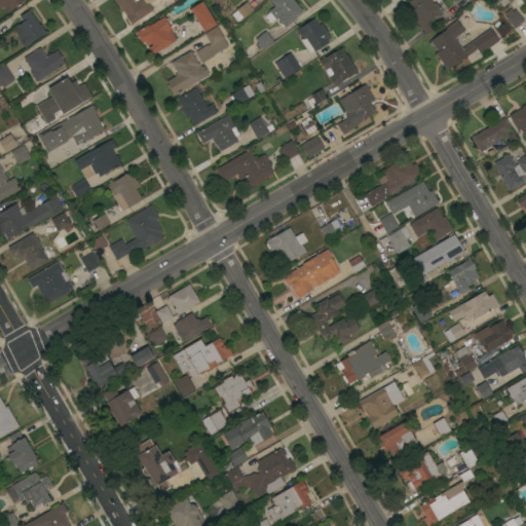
[(0,0),(23,0),(24,1),(8,12),(4,6),(0,9),(0,0)]
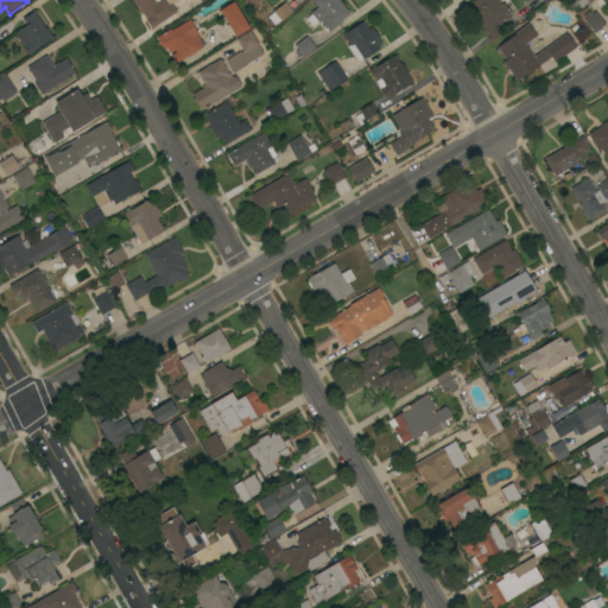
[(151,29),(146,20),(138,7),(137,8),(132,0),(178,0),(172,5),(177,12),(151,29)]
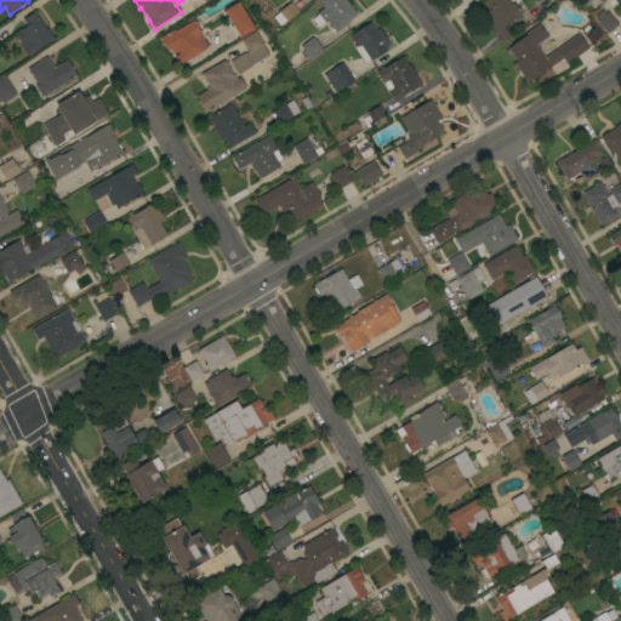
[(346,0),(357,13),(349,21),(351,22),(336,33),(335,30),(334,32),(332,29),(331,28),(330,28),(328,26),(329,24),(328,23),(330,21),(329,21),(325,23),(325,22),(319,28),(312,20),(318,15),(317,13),(324,7),(318,0),(346,0)]
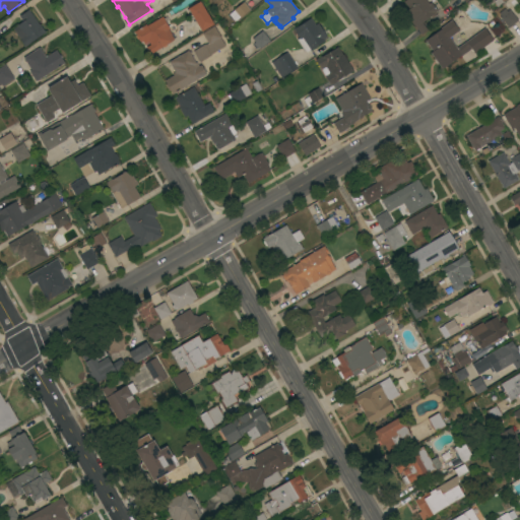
[(405,0),(426,0),(429,4),(431,2),(438,11),(435,13),(421,23),(427,30),(420,36),(404,14),(408,11),(407,10),(408,9),(403,2),(405,0)]
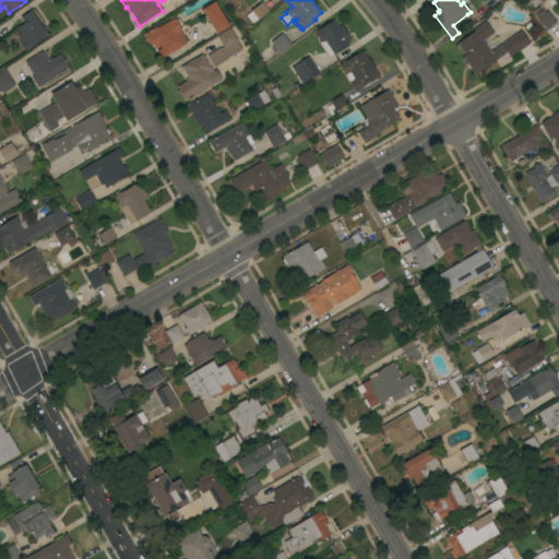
[(229,26),(216,34),(202,9),(215,1),(229,26)]
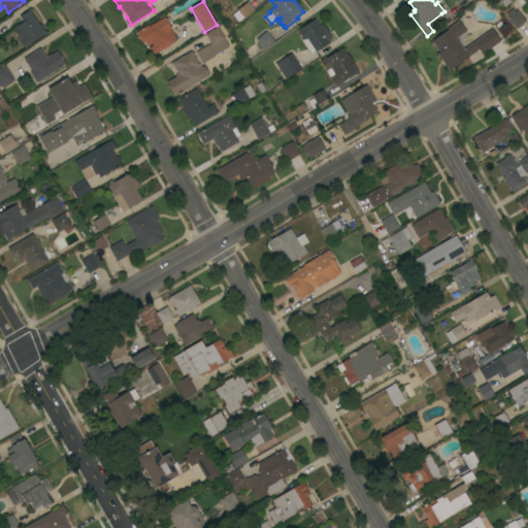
[(246,2),(254,10),(243,19),(243,18),(238,22),(232,14),(237,10),(246,2)]
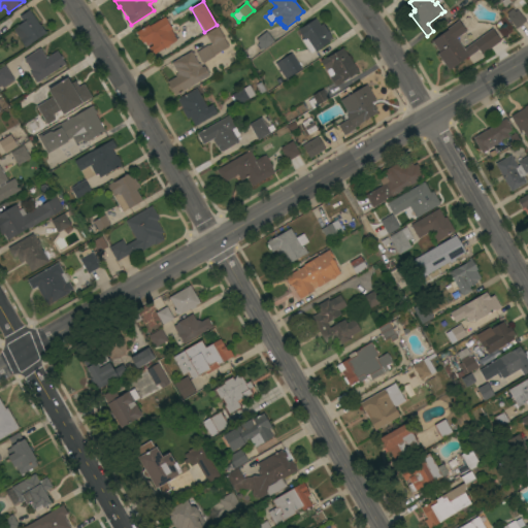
[(509,17),(506,13),(512,8),(515,11),(517,9),(526,21),(517,29),(507,18),(509,17)]
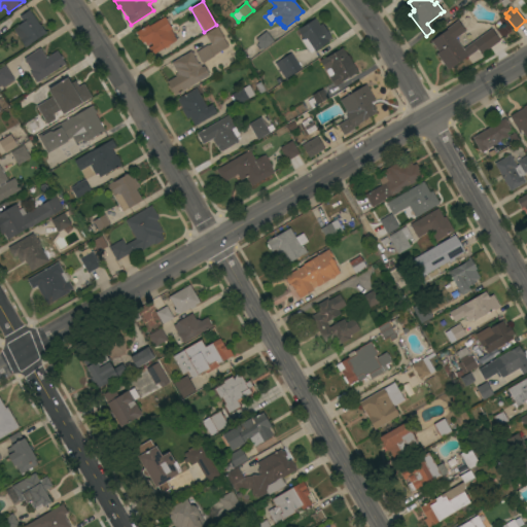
[(39,25),(40,25),(45,32),(46,33),(44,35),(44,34),(31,43),(25,48),(24,46),(20,40),(20,41),(19,39),(20,39),(12,29),(16,26),(18,25),(23,22),(20,16),(28,10),(29,9),(39,25)]
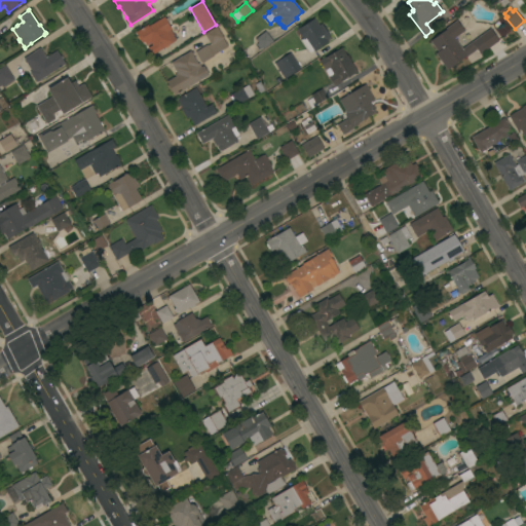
[(163,16),(172,29),(171,30),(173,34),(174,34),(177,39),(176,39),(176,40),(173,42),(174,42),(152,54),(150,52),(149,52),(148,50),(149,49),(148,47),(152,45),(150,42),(146,45),(144,41),(142,43),(139,39),(137,37),(138,36),(135,32),(147,25),(148,26),(163,16)]
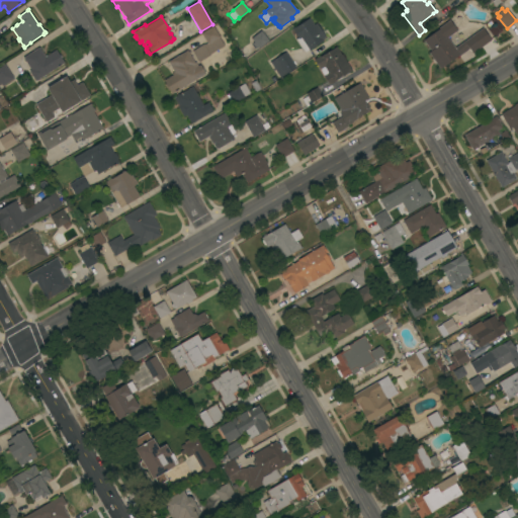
[(315,25),(317,23),(318,26),(320,26),(321,28),(321,29),(326,37),(322,39),(323,40),(309,51),(300,38),(298,39),(291,29),(294,27),(295,27),(310,18),(315,25)]
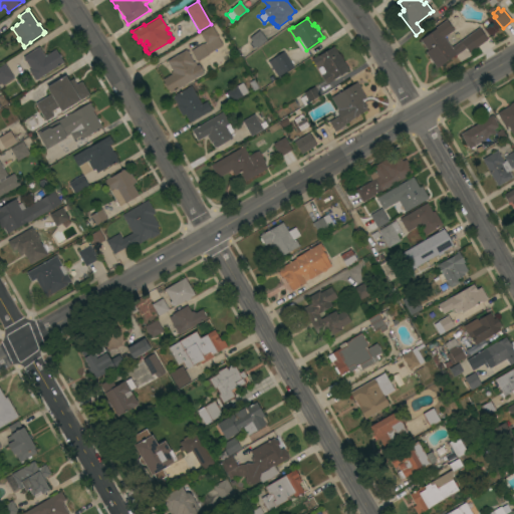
[(469,53),(466,48),(456,55),(455,55),(438,68),(426,51),(427,50),(420,40),(436,29),(435,28),(446,20),(454,30),(444,37),(451,47),(479,28),(487,40),(477,47),(469,53)]
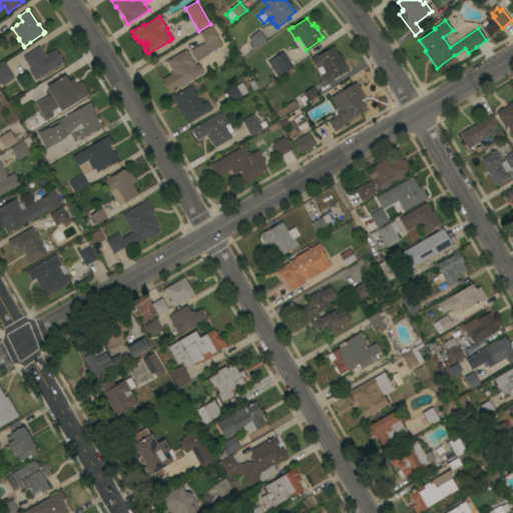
[(199,33),(211,26),(217,37),(222,45),(208,54),(197,61),(190,50),(201,43),(202,44),(204,43),(199,33)]
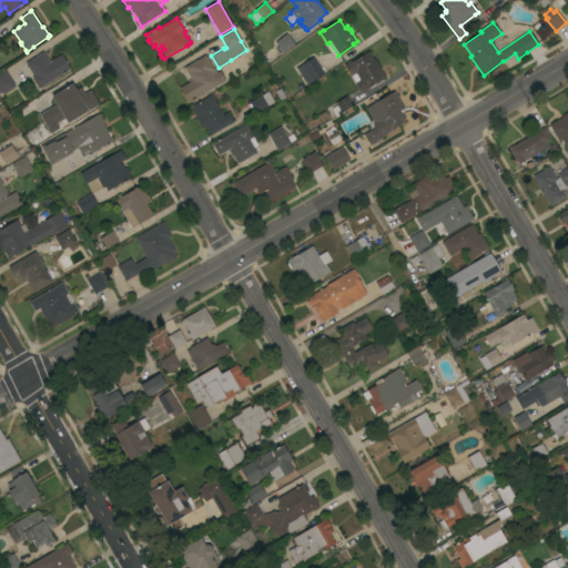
[(286,33),(295,44),(284,53),(283,52),(281,53),(276,48),(279,47),(275,42),(286,33)]
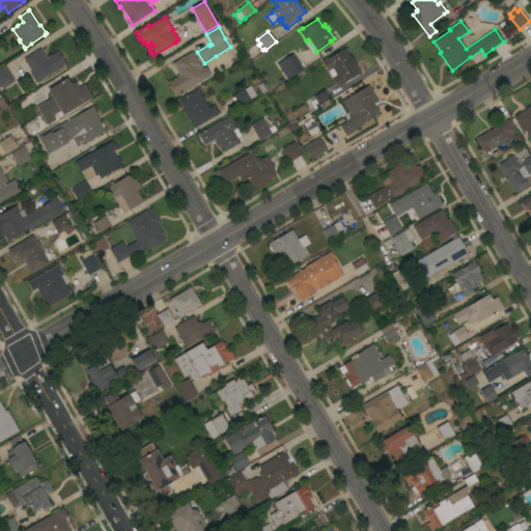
[(40,48),(46,57),(48,57),(57,51),(60,56),(61,55),(63,59),(66,64),(36,83),(29,73),(31,72),(26,63),(25,63),(24,61),(25,61),(23,59),(40,48)]
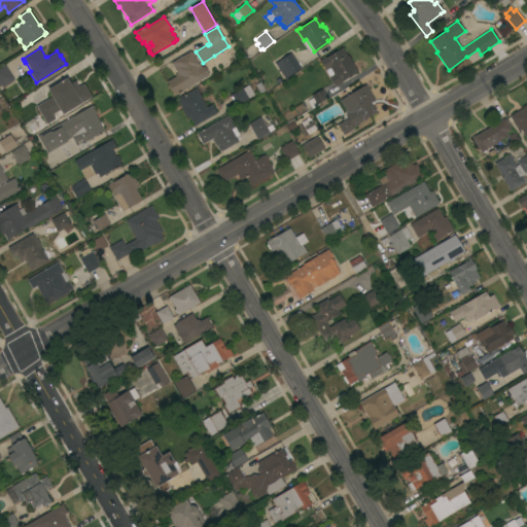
[(324,57),(325,58),(342,47),(347,56),(348,56),(357,72),(352,75),(353,77),(351,78),(350,76),(348,77),(349,79),(345,81),(345,80),(342,81),(343,82),(335,86),(331,82),(330,83),(328,79),(329,78),(323,69),(322,70),(321,68),(322,67),(321,64),(320,65),(318,63),(320,62),(319,61),(324,57)]
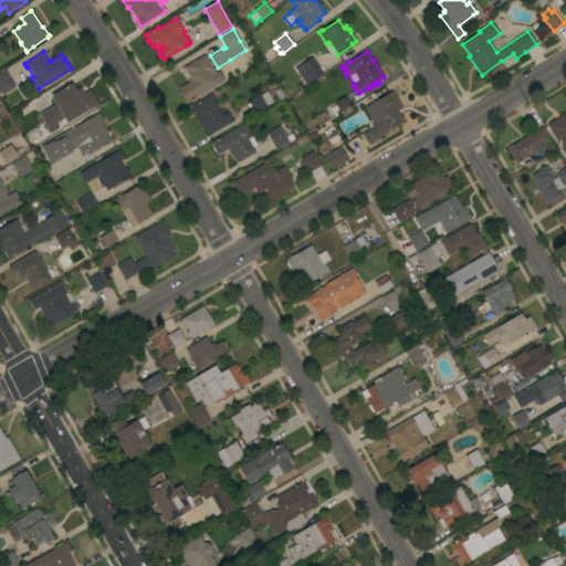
[(205,55),(206,56),(207,56),(208,59),(207,60),(212,69),(213,67),(216,72),(219,71),(224,81),(188,103),(186,98),(184,100),(179,92),(180,92),(178,87),(188,82),(187,80),(190,79),(184,67),(205,55)]
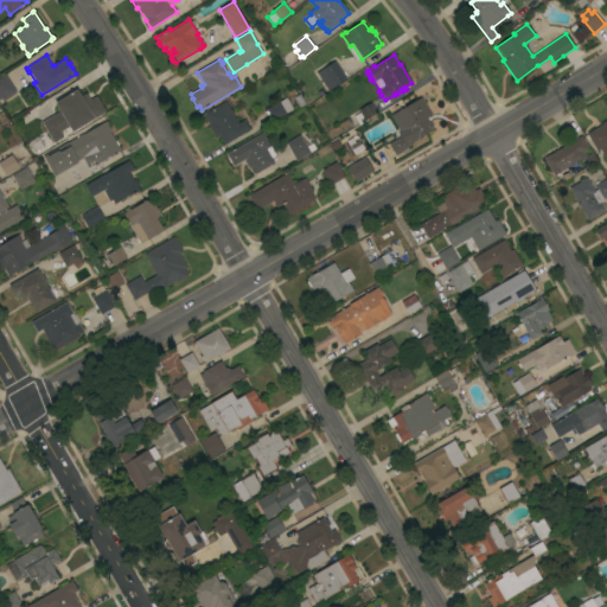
[(336,61),(347,80),(328,91),(326,88),(325,88),(321,83),(323,82),(317,72),(336,61)]
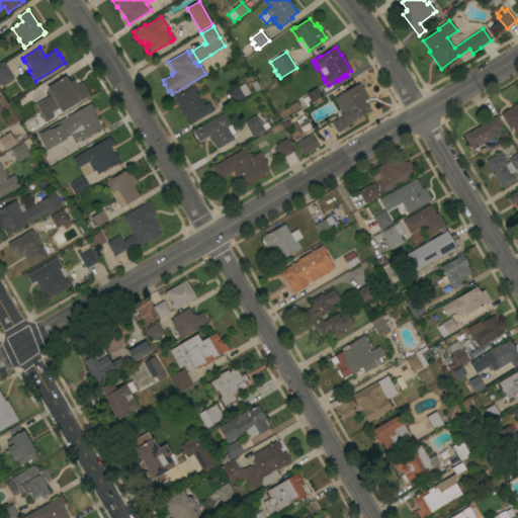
[(0,67),(5,65),(14,78),(2,86),(0,83),(0,67)]
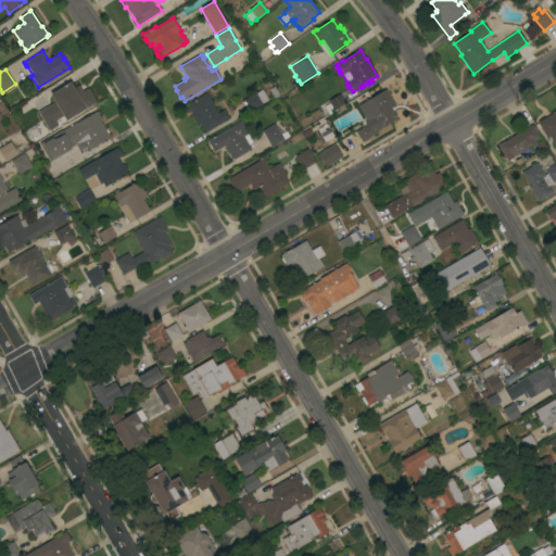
[(96,102),(65,121),(63,115),(54,121),(58,126),(49,131),(37,112),(54,102),(50,95),(71,81),(74,88),(78,85),(81,91),(87,88),(96,102)]
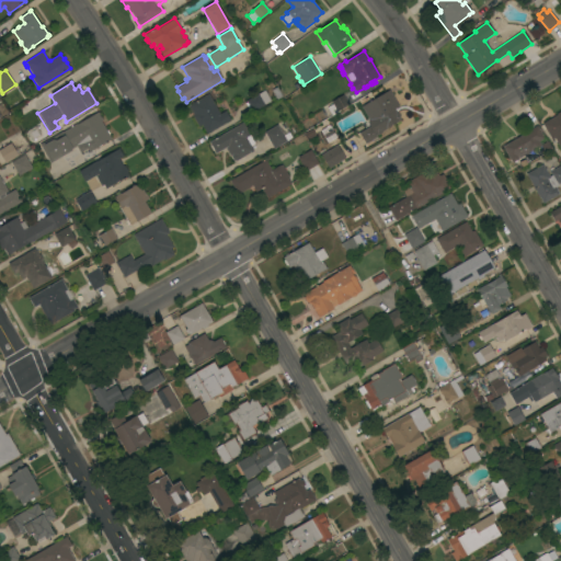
[(264,90),(271,101),(252,112),(252,111),(250,112),(245,103),(247,102),(247,101),(264,90)]
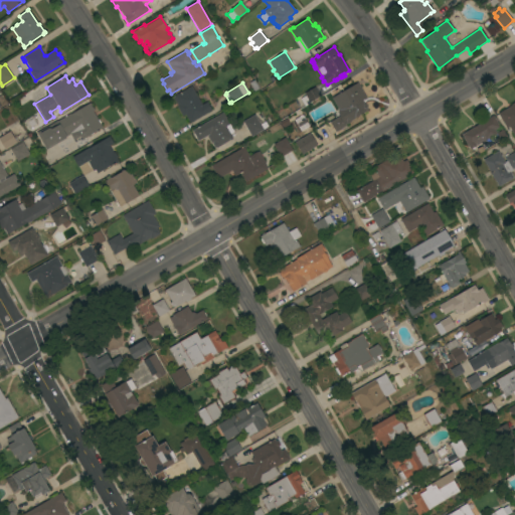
[(357,82),(366,98),(362,101),(364,105),(365,105),(367,108),(367,109),(367,110),(355,118),(351,121),(351,122),(347,124),(346,124),(345,125),(346,126),(335,132),(329,122),(339,117),(338,115),(339,111),(332,98),(357,82)]
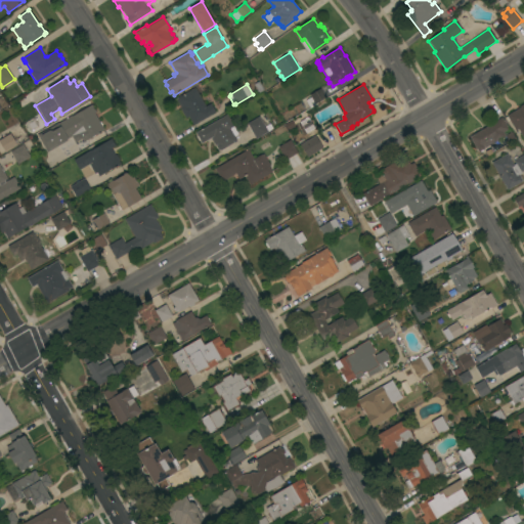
[(193,125),(188,117),(185,119),(179,108),(180,107),(176,98),(194,88),(206,106),(211,103),(216,113),(193,125)]
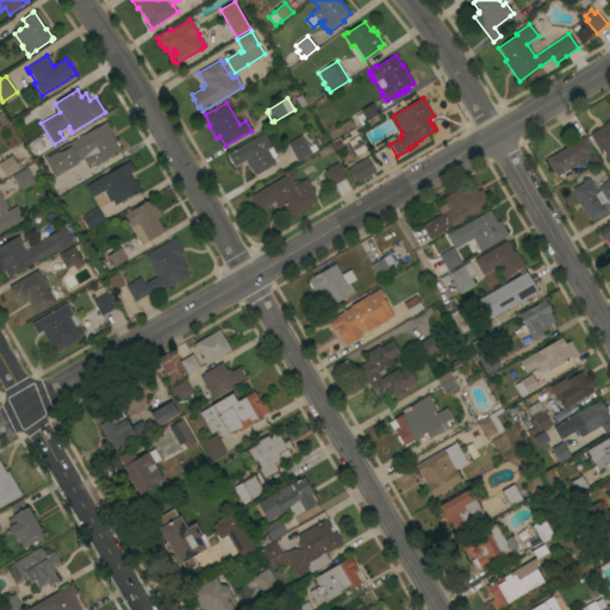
[(379,113),(372,118),(374,122),(369,125),(367,122),(361,125),(356,117),(362,113),(360,111),(373,103),(379,113)]
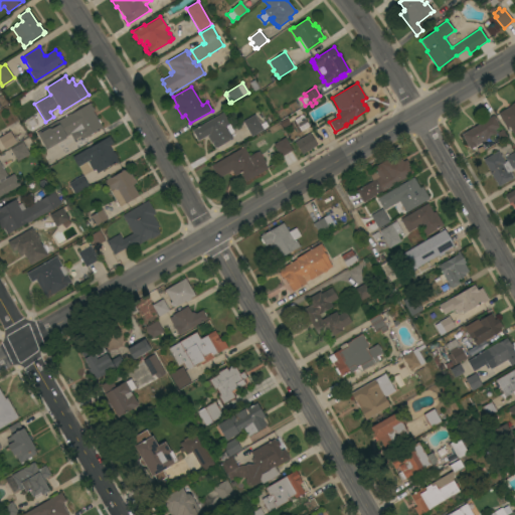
[(65,138),(45,149),(36,133),(56,122),(70,114),(70,115),(91,103),(92,106),(93,108),(95,110),(93,111),(98,120),(99,120),(101,123),(100,124),(103,128),(89,136),(90,138),(87,139),(86,138),(84,138),(84,139),(81,141),(79,137),(73,141),(70,134),(65,137),(65,138)]
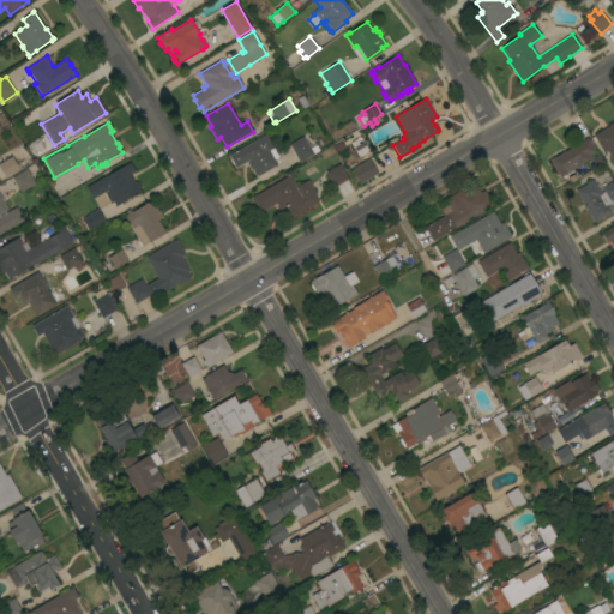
[(613,163),(613,122),(595,131),(608,167),(613,163)]
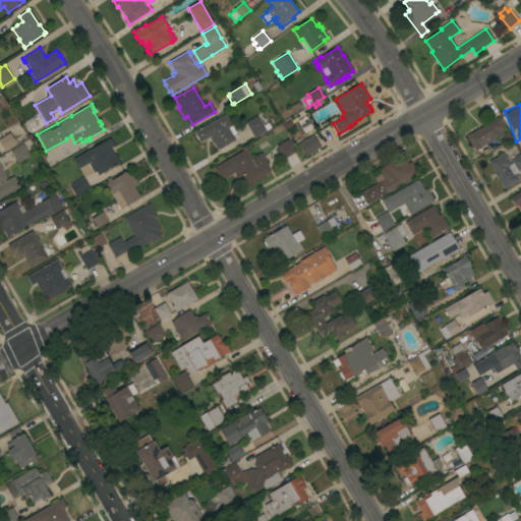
[(226,114),(237,133),(233,135),(236,140),(220,150),(217,149),(215,146),(215,147),(210,137),(200,142),(198,139),(197,139),(195,135),(196,135),(194,132),(226,114)]
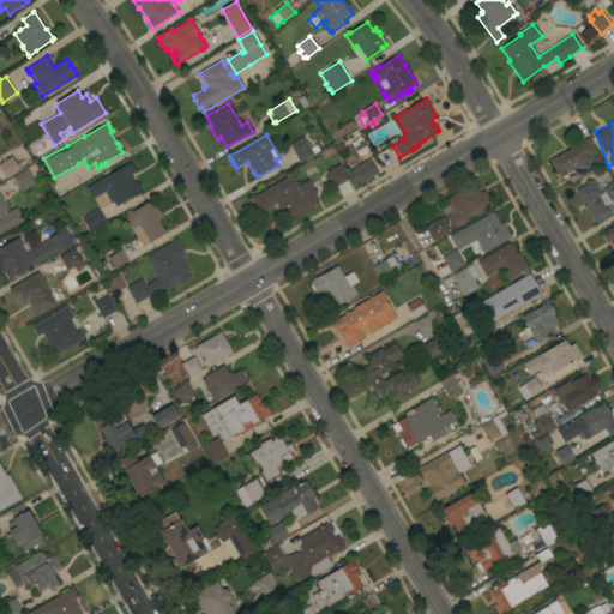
[(289,145),(304,137),(311,149),(317,145),(319,150),(314,154),(314,155),(300,163),(289,145)]
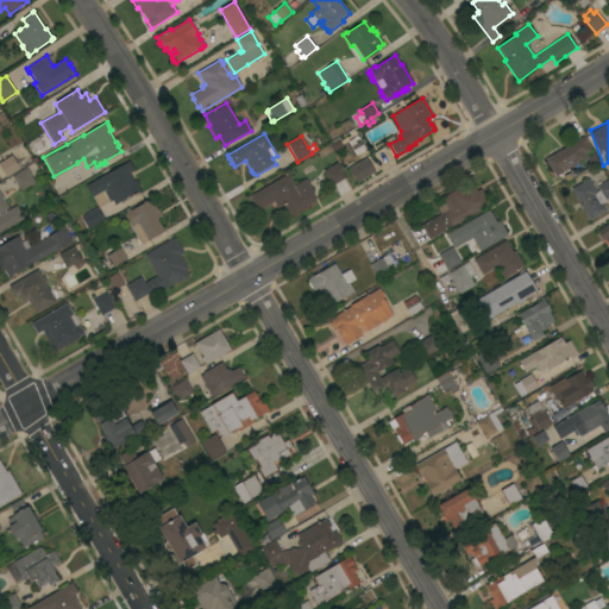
[(560,174),(562,176),(558,177),(558,176),(556,177),(545,159),(575,142),(583,137),(591,150),(584,154),(588,158),(560,174)]
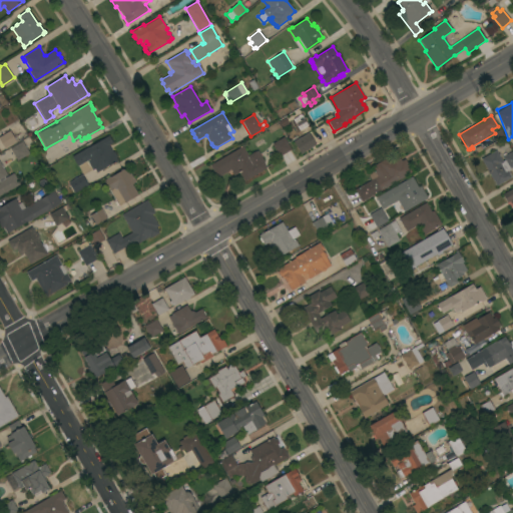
[(4,148),(0,140),(0,135),(10,130),(16,141),(4,148)]
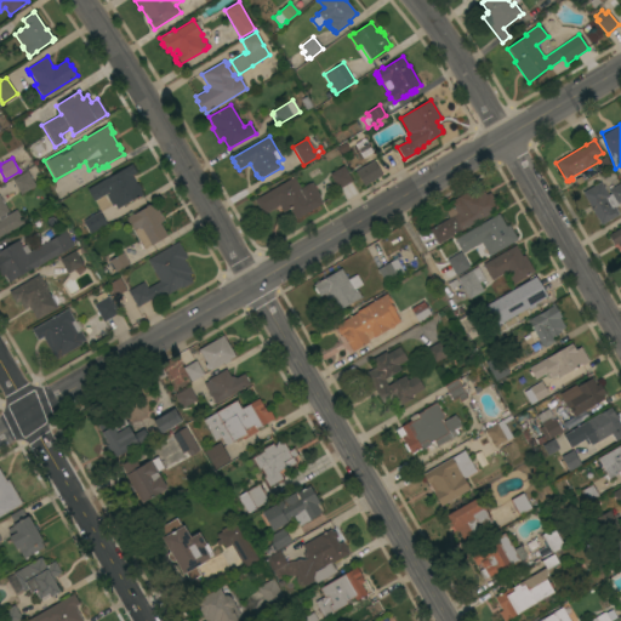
[(374,160),(382,175),(364,186),(355,171),(374,160)]
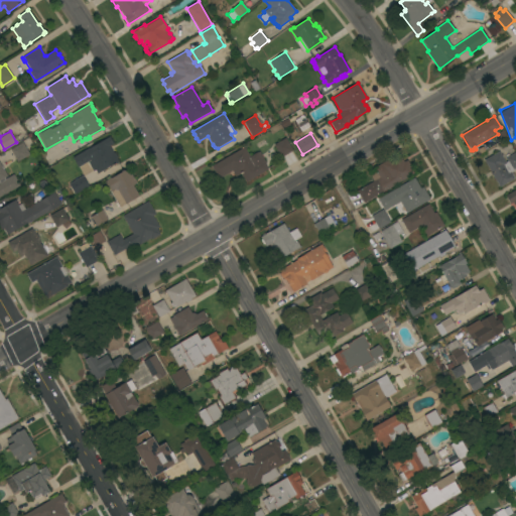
[(110,136),(114,144),(110,146),(114,153),(115,152),(118,157),(116,158),(118,161),(104,169),(105,171),(101,173),(100,172),(98,173),(96,170),(93,171),(92,170),(84,175),(78,164),(87,159),(88,160),(92,158),(87,149),(110,136)]
